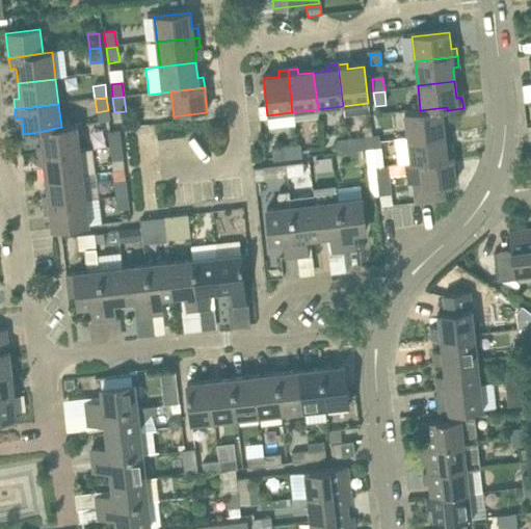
[(404,112),(407,137),(444,133),(443,120),(448,118),(447,110),(447,107),(420,110),(404,112)]
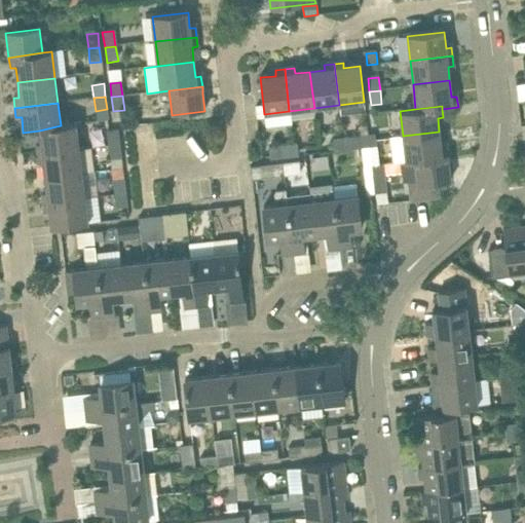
[(36,145),(37,155),(79,150),(76,123),(61,125),(39,131),(41,145),(36,145)]
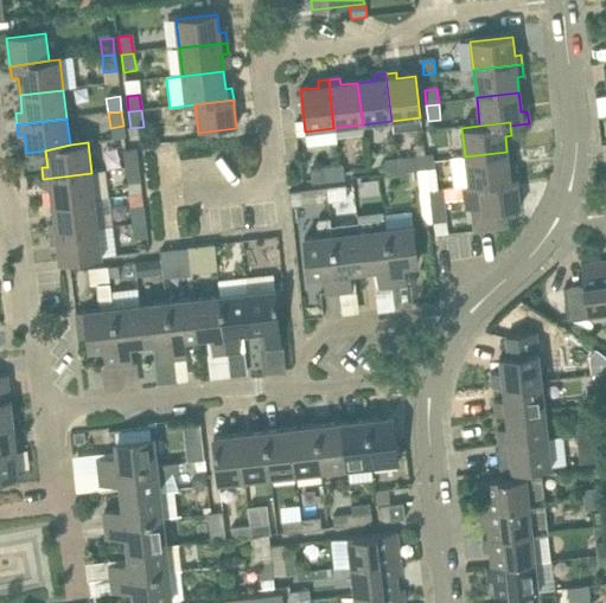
[(136,152),(123,153),(126,171),(138,170),(136,152)]
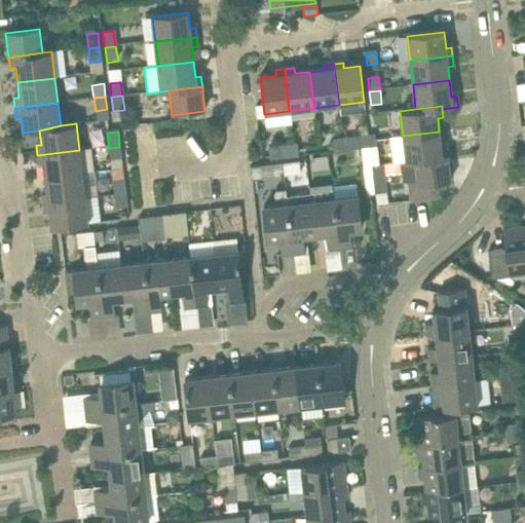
[(406,161),(415,160),(447,156),(446,148),(441,148),(439,132),(403,136),(406,161)]
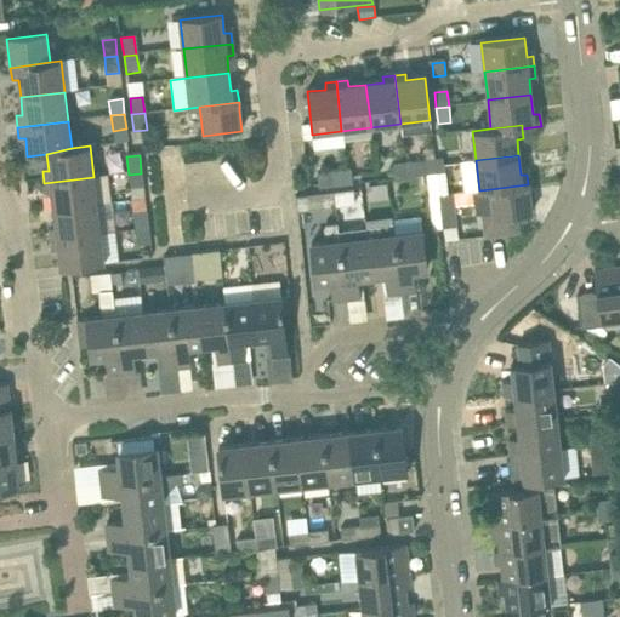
[(425,163),(405,165),(407,178),(417,177),(427,176),(426,170),(425,163)]
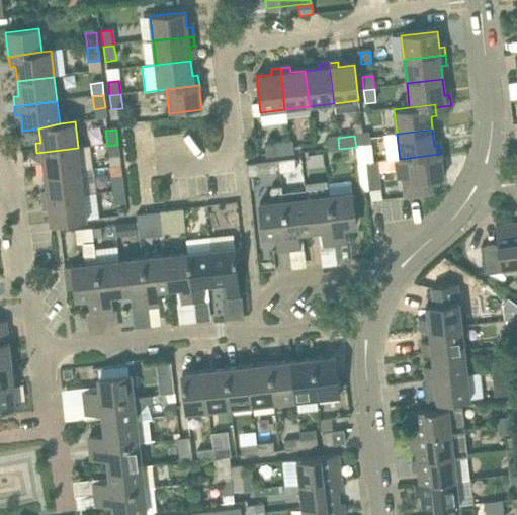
[(338,138),(328,139),(329,150),(339,149),(338,138)]
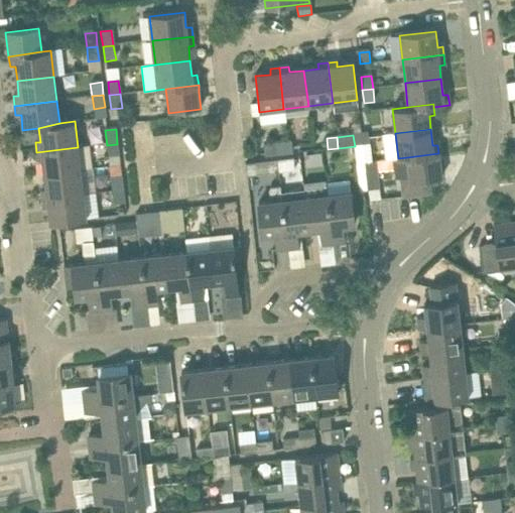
[(368,139),(354,141),(355,146),(356,153),(357,165),(371,163),(368,139)]
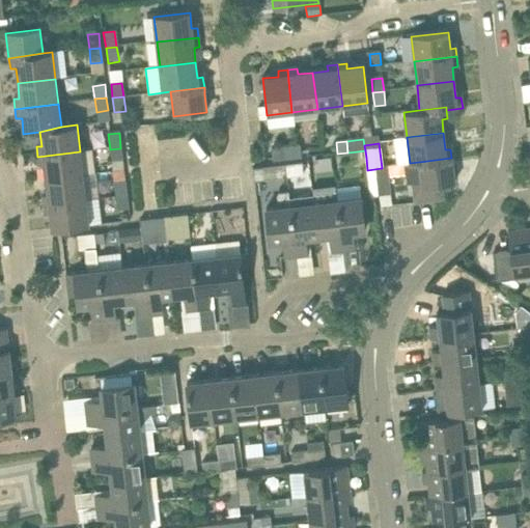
[(300,147),(285,149),(286,161),(301,159),(300,147)]
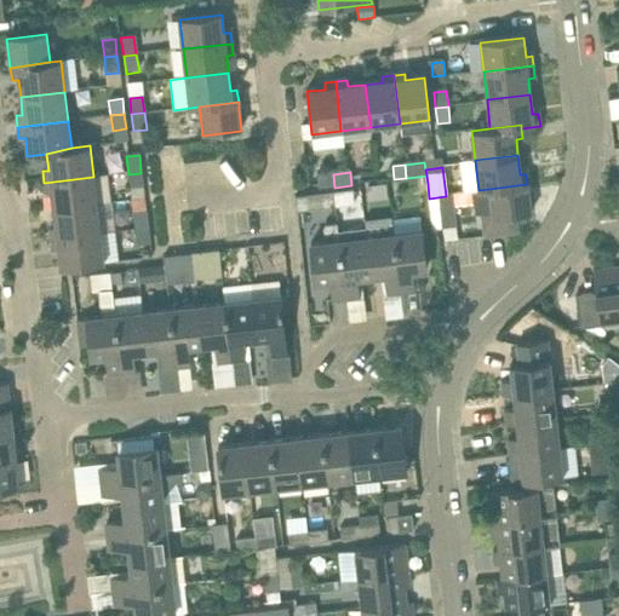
[(141,173),(129,174),(130,189),(143,188),(141,173)]
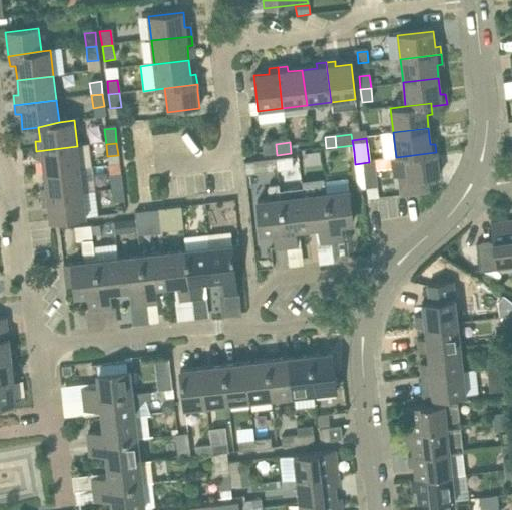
[(276,144),(262,145),(263,157),(277,155),(276,144)]
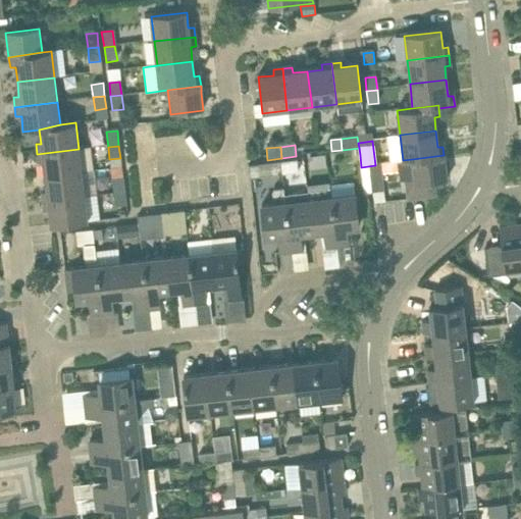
[(359,148),(351,149),(352,156),(360,155),(359,148)]
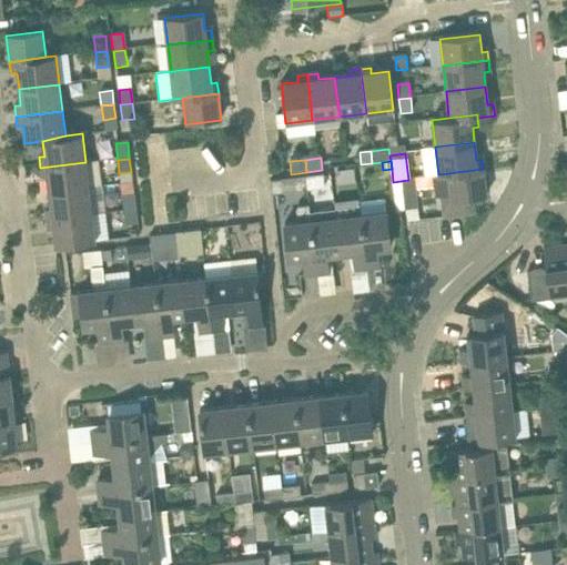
[(47,178),(49,193),(89,189),(85,162),(40,168),(41,178),(47,178)]
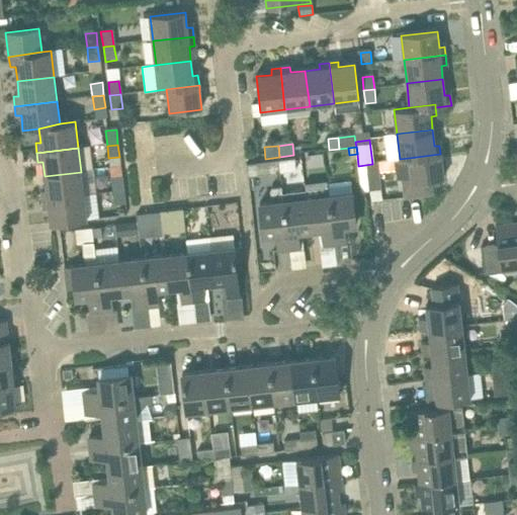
[(440,154),(409,158),(411,178),(402,179),(404,199),(433,195),(432,181),(443,179),(440,154)]
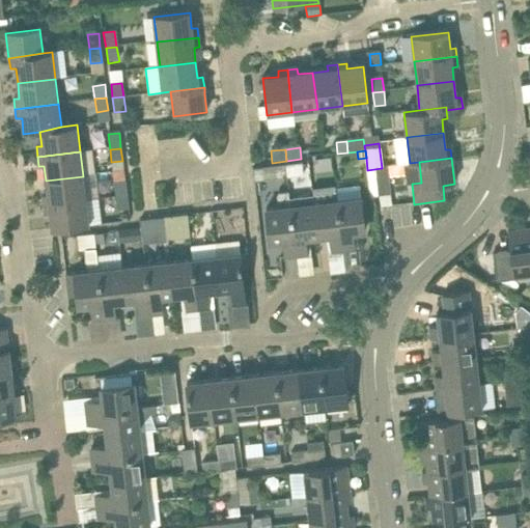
[(330,160),(317,162),(318,173),(331,171),(330,160)]
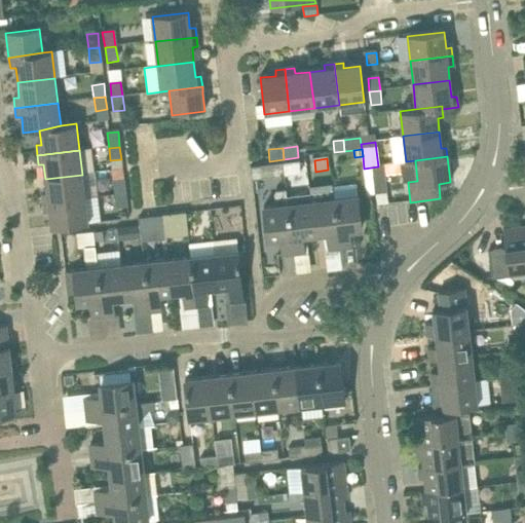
[(298,162),(282,164),(284,177),(300,175),(298,162)]
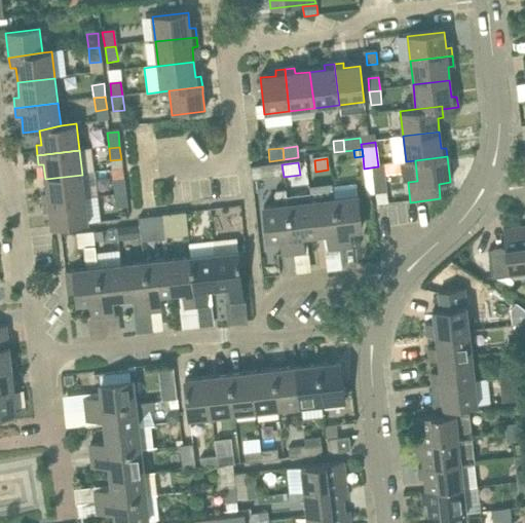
[(282,164),(265,166),(267,179),(284,177),(282,164)]
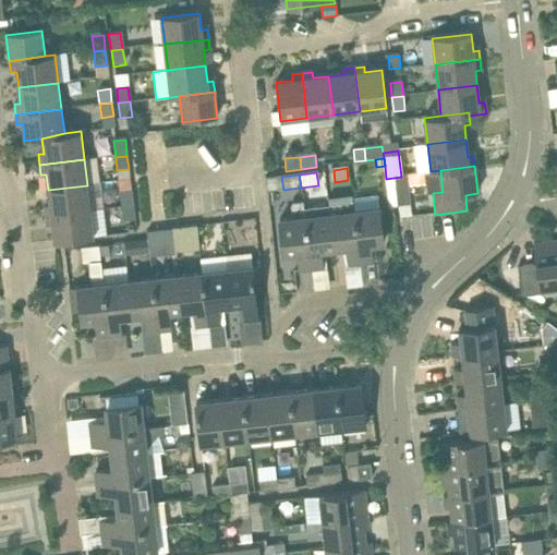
[(386,179),(385,179),(388,208),(392,208),(398,207),(410,206),(406,176),(401,177),(386,179)]
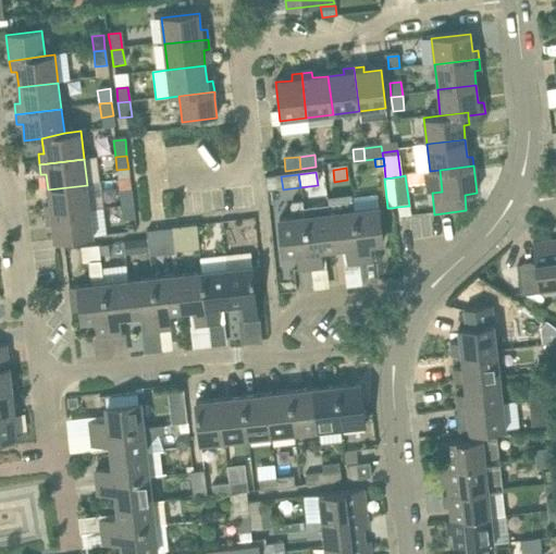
[(45,206),(46,217),(90,210),(87,185),(48,189),(50,206),(45,206)]
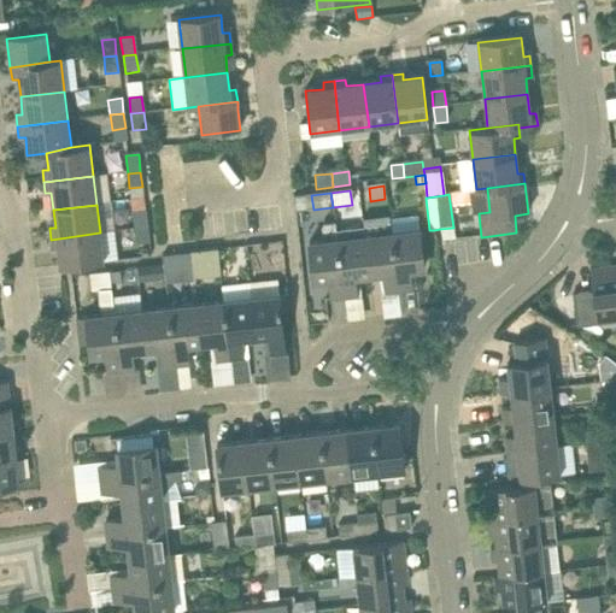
[(133,213),(134,230),(147,228),(145,212),(133,213)]
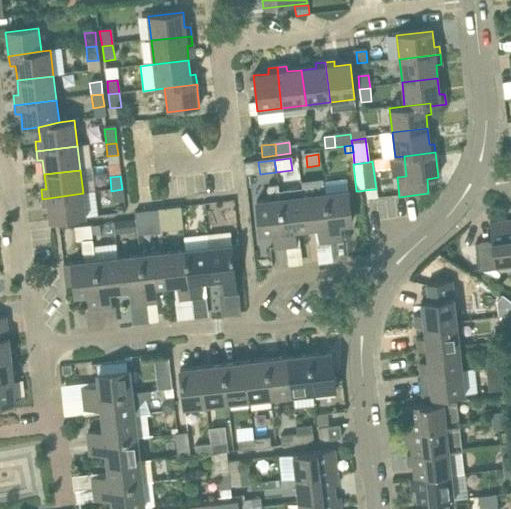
[(269,201),(256,203),(260,234),(272,233),(274,249),(286,248),(278,186),(268,187),(269,201)]
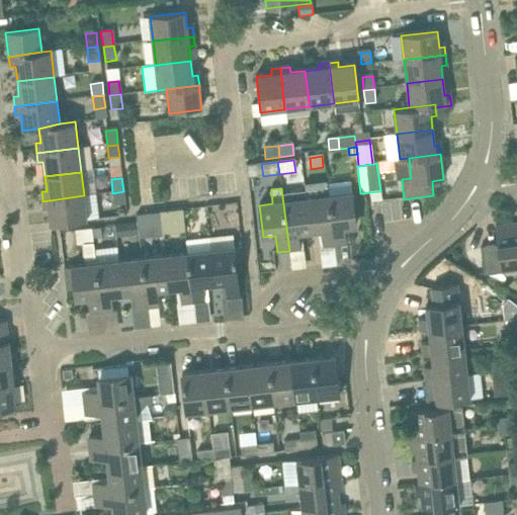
[(123,191),(112,193),(114,207),(125,206),(123,191)]
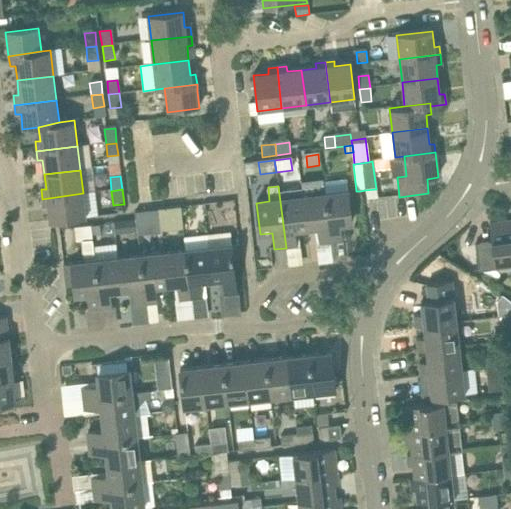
[(325,195),(331,242),(341,241),(339,225),(352,223),(348,192),(325,195)]
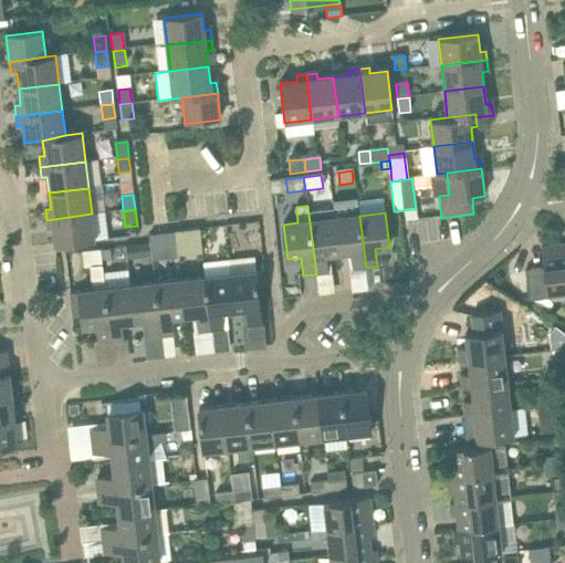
[(92,214),(46,220),(48,230),(53,229),(55,247),(95,241),(92,214)]
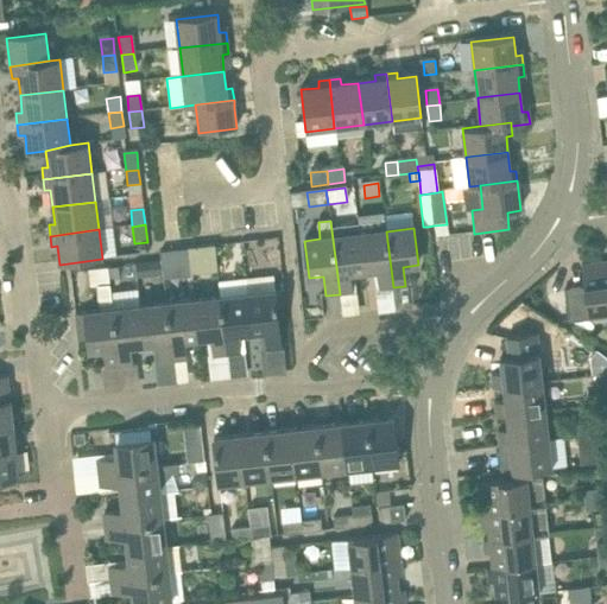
[(386,231),(360,234),(365,271),(378,269),(380,290),(393,287),(386,231)]
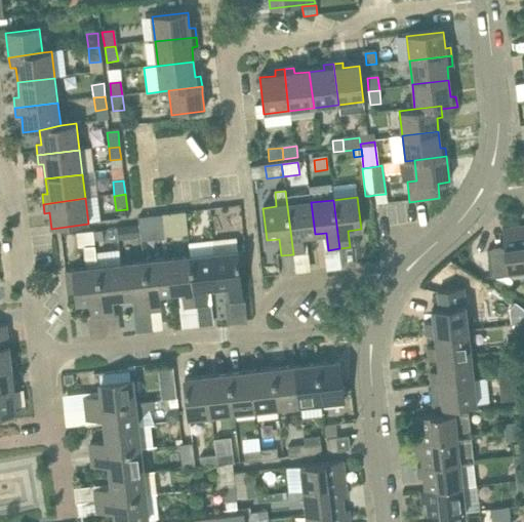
[(311,202),(287,205),(293,254),(304,252),(301,236),(315,234),(311,202)]
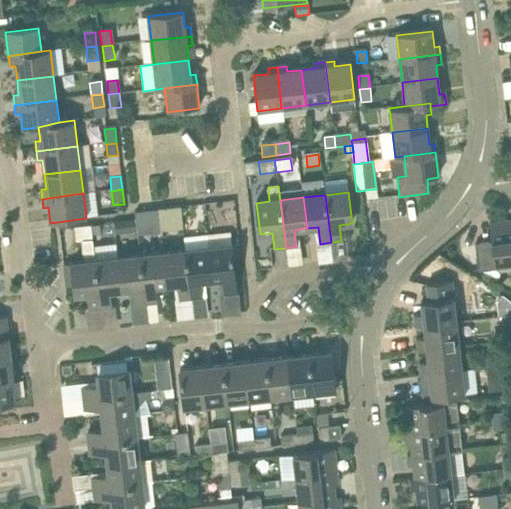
[(158,210),(160,226),(181,224),(179,207),(158,210)]
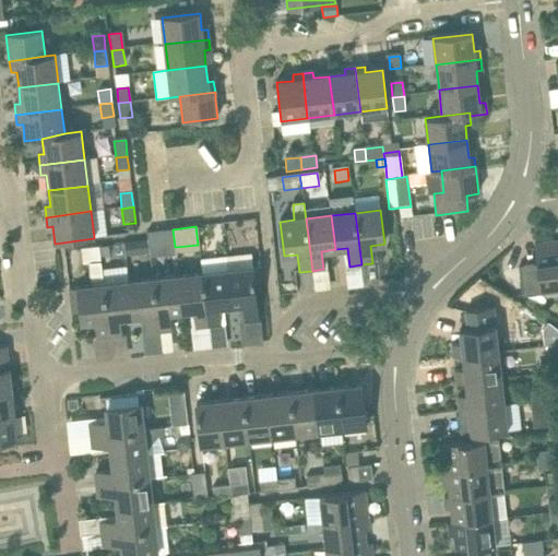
[(149,233),(150,244),(165,243),(163,232),(149,233)]
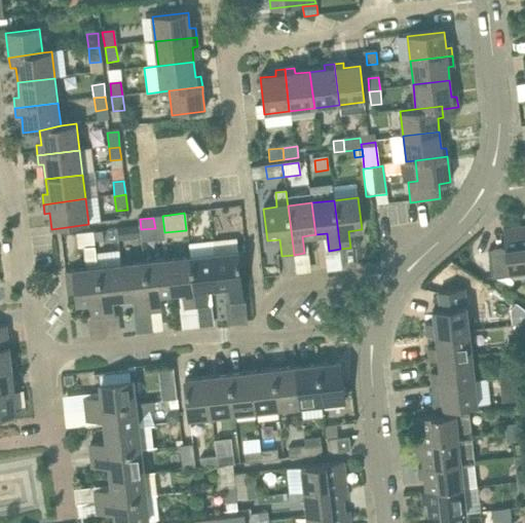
[(492,281),(524,275),(524,228),(502,231),(504,250),(488,252),(492,281)]
